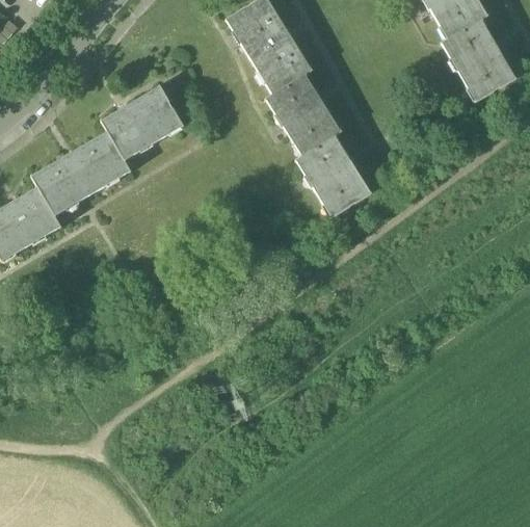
[(227,19),(273,95),(306,74),(312,71),(269,0),(258,0),(227,19)]
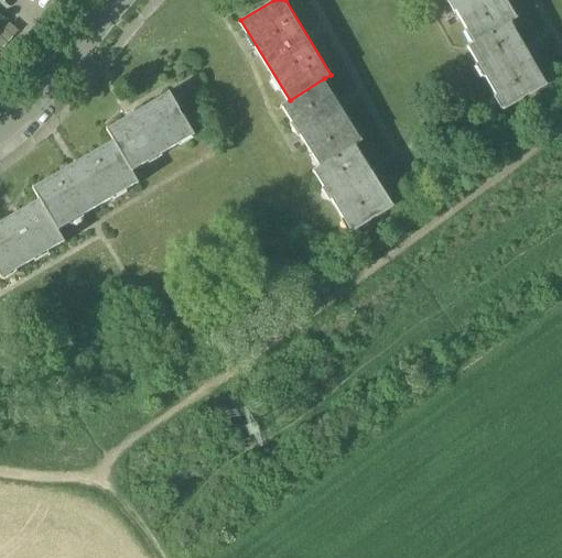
[(451,0),(475,41),(510,21),(517,17),(507,0),(451,0)]
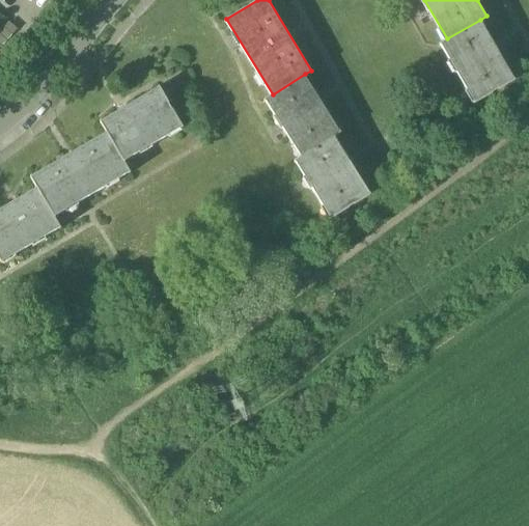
[(20,26),(9,18),(0,29),(0,43),(3,46),(20,26)]
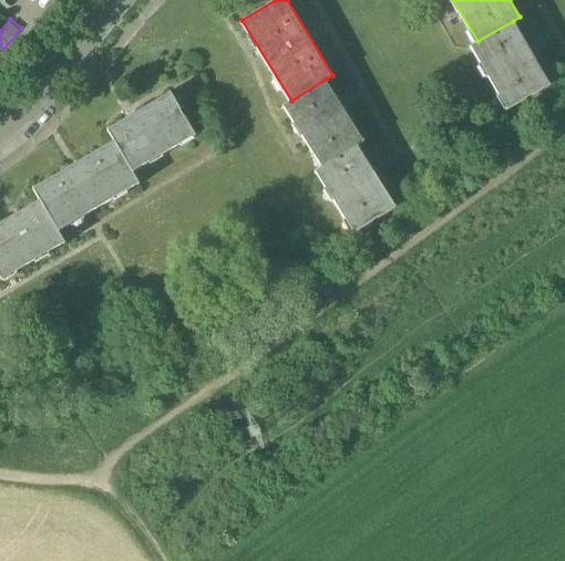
[(550,84),(513,21),(478,41),(471,45),(507,107),(526,97),(526,96),(532,93),(533,93),(550,84)]
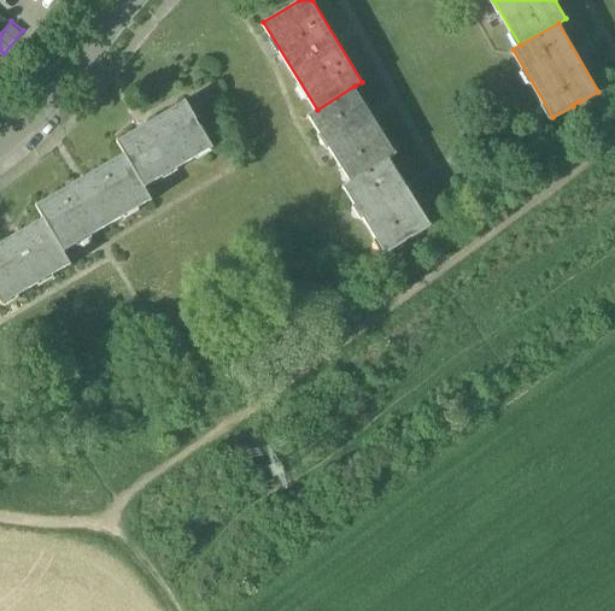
[(309,115),(351,181),(390,157),(397,153),(355,86),(317,110),(309,115)]
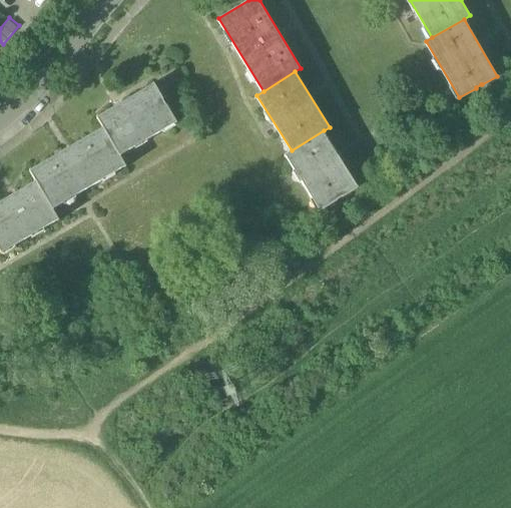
[(97,116),(103,126),(120,154),(164,128),(161,124),(174,116),(154,82),(97,116)]
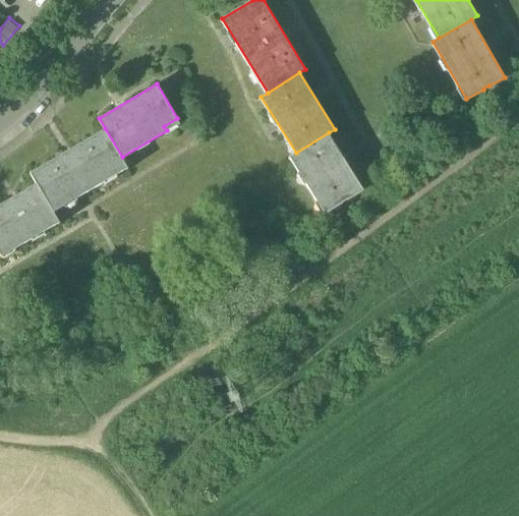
[(164,126),(167,130),(180,122),(177,118),(164,126)]
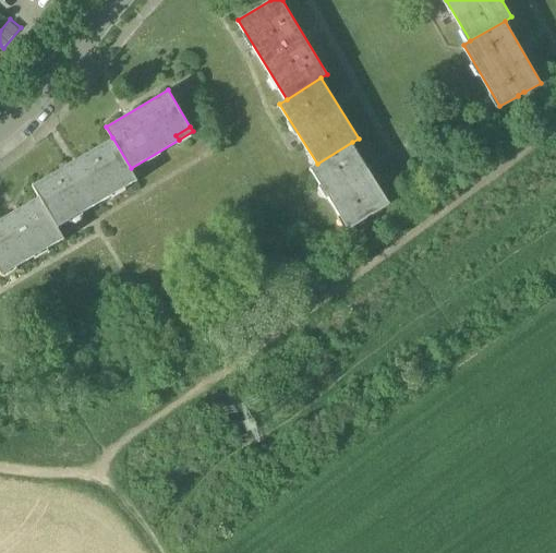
[(137,179),(131,168),(112,137),(33,184),(39,195),(58,226),(137,179)]
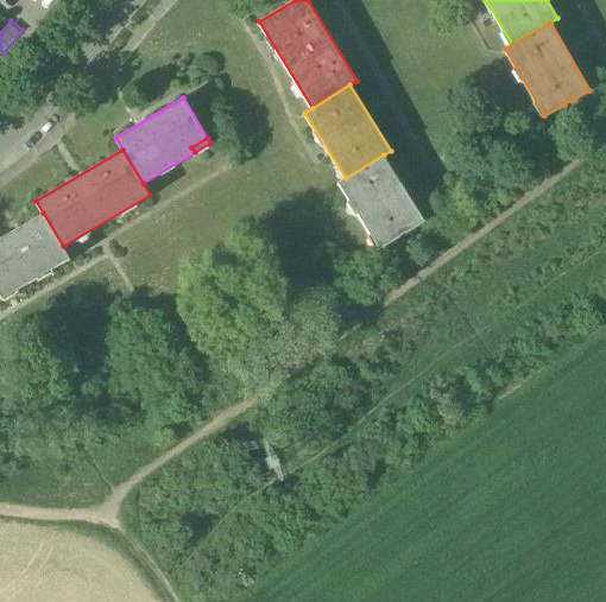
[(424,221),(384,154),(346,178),(339,183),(380,248),(424,221)]
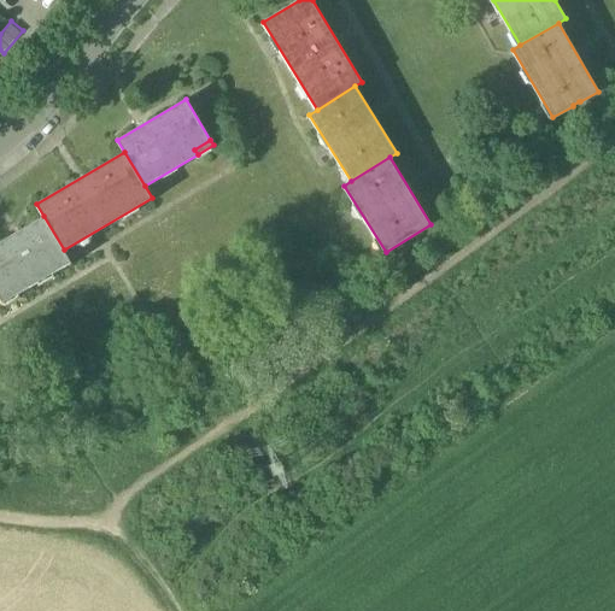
[(71,262),(64,250),(44,216),(0,241),(0,297),(15,288),(18,293),(71,262)]
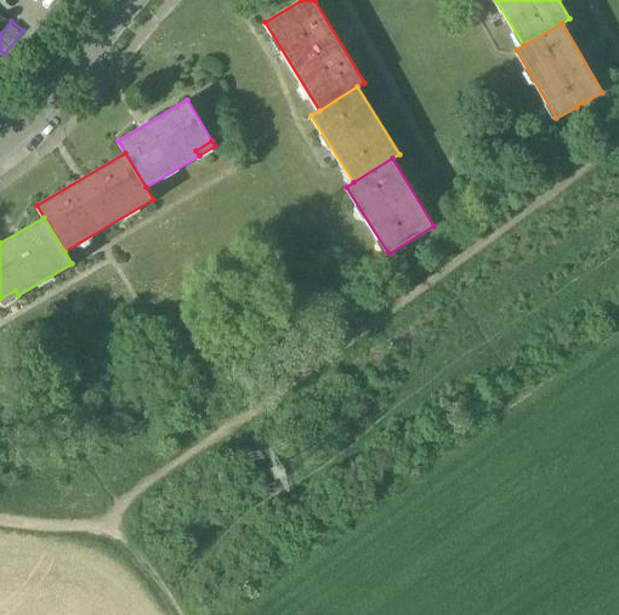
[(0,300),(3,305),(18,295),(15,290),(0,299),(0,300)]
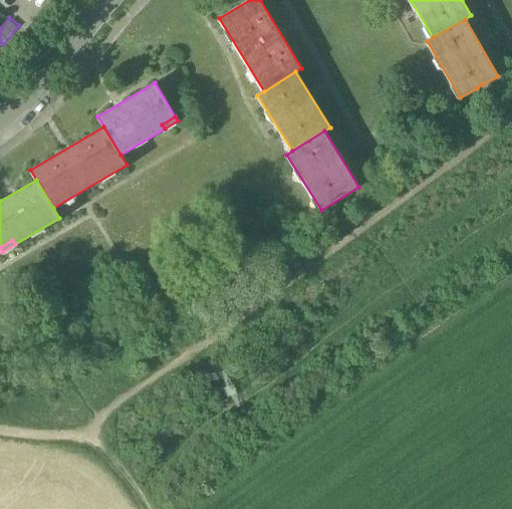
[(0,321),(0,334),(13,327),(7,317),(0,321)]
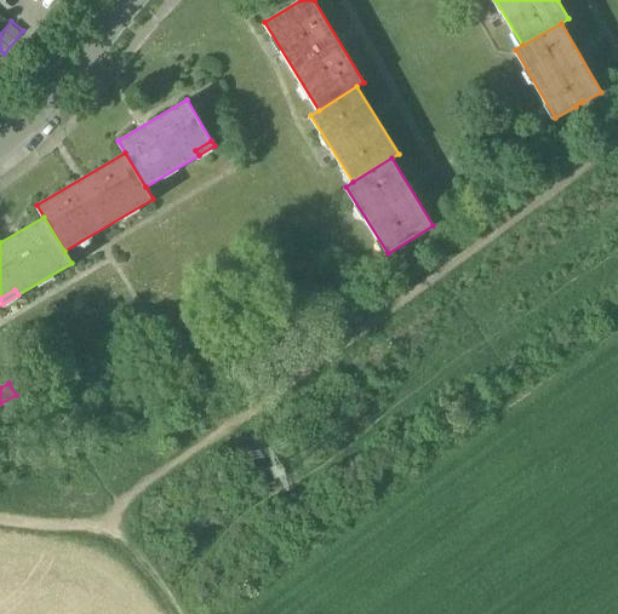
[(0,403),(0,420),(22,407),(16,395),(0,403)]
